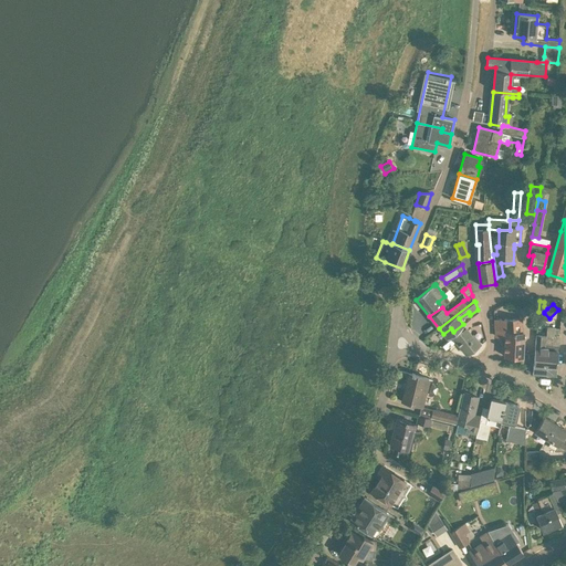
[(505,337),(504,356),(523,357),(524,333),(523,333),(522,320),(495,321),(496,337),(505,337)]
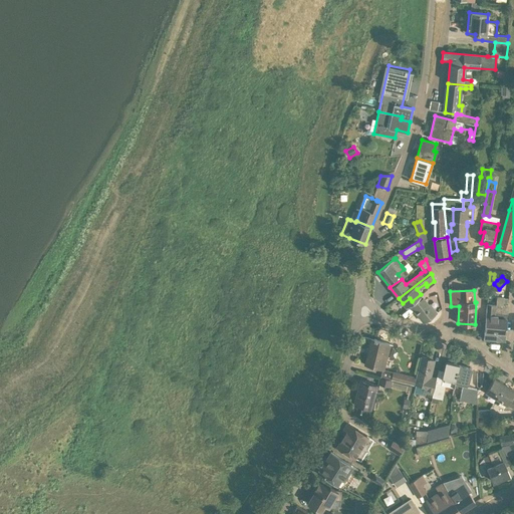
[(410,298),(403,303),(407,308),(411,305),(424,322),(436,312),(431,305),(430,306),(421,294),(412,301),(410,298)]
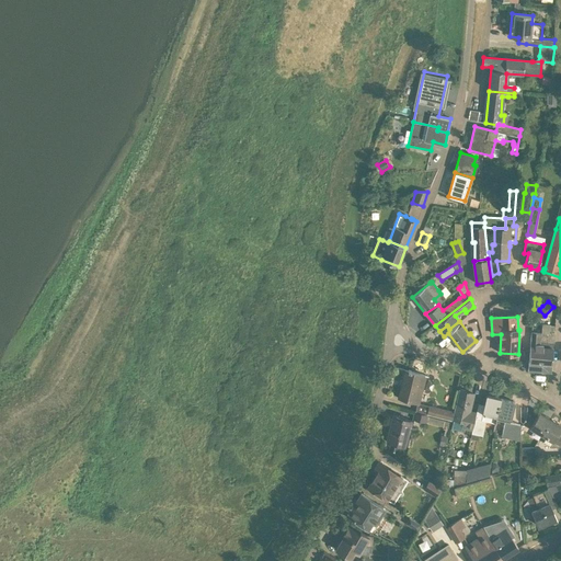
[(550,325),(550,332),(531,330),(528,370),(551,373),(556,325),(550,325)]
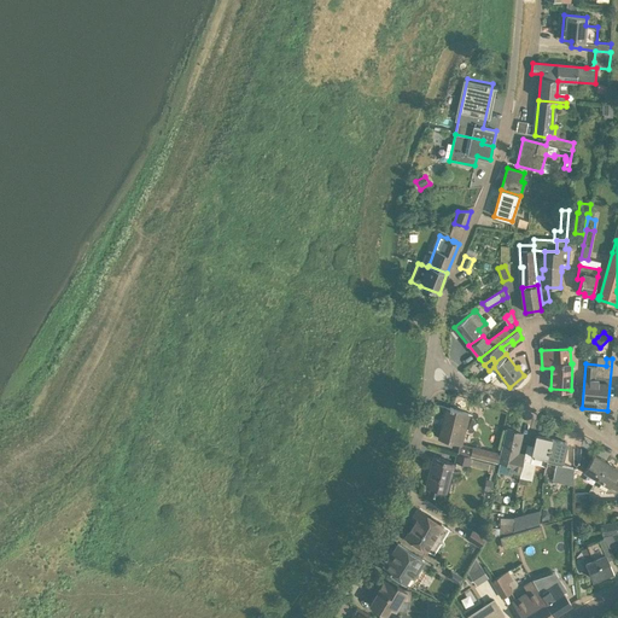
[(462,444),(470,415),(472,415),(453,410),(453,409),(450,408),(449,409),(445,408),(443,419),(444,420),(443,426),(442,426),(438,438),(452,442),(462,444)]
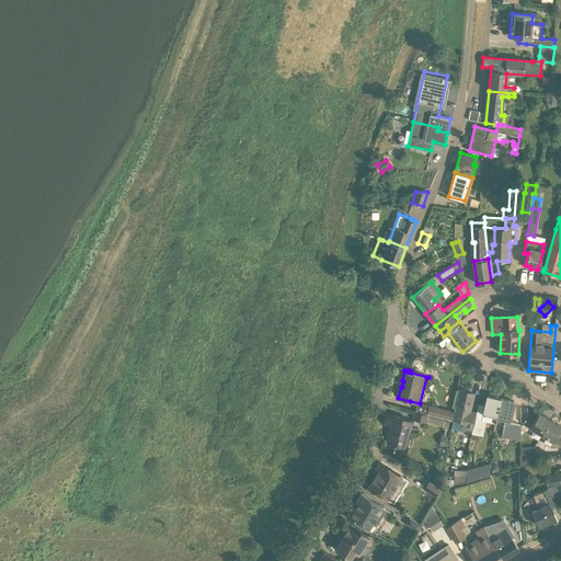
[(459,389),(454,412),(453,420),(467,422),(466,427),(472,428),(474,418),(476,413),(469,411),(473,395),(468,392),(468,391),(459,389)]
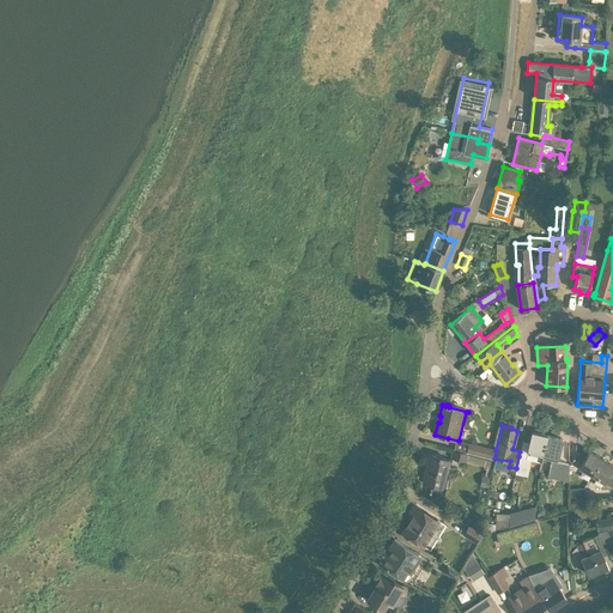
[(541,459),(547,436),(532,432),(526,457),(519,456),(516,468),(515,473),(527,475),(532,460),(541,462),(541,459)]
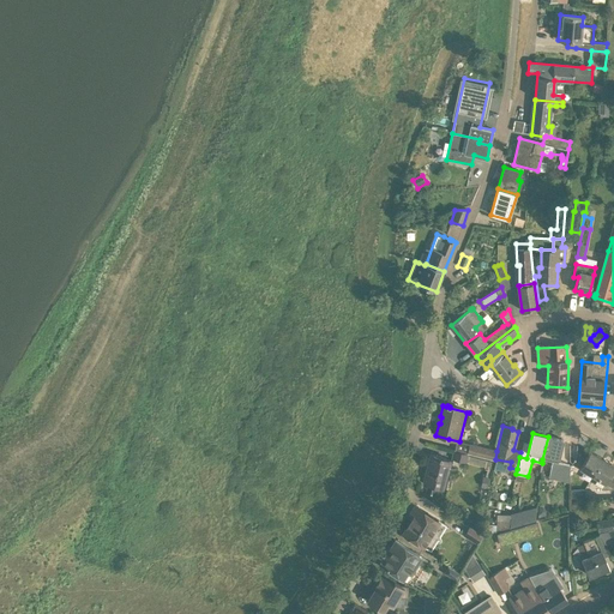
[(548,477),(570,482),(570,465),(558,462),(563,440),(548,437),(542,459),(553,461),(548,477)]
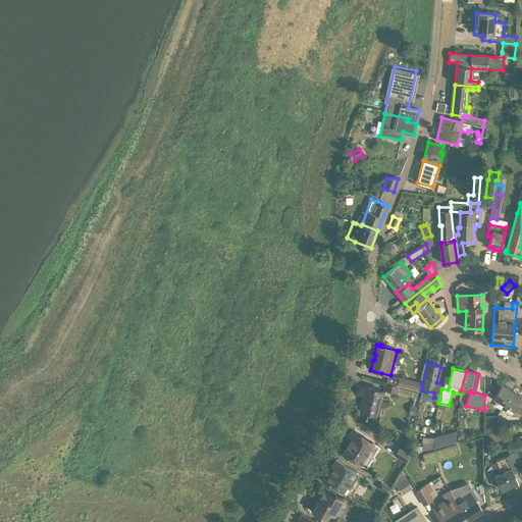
[(421,390),(422,383),(400,378),(398,385),(421,390)]
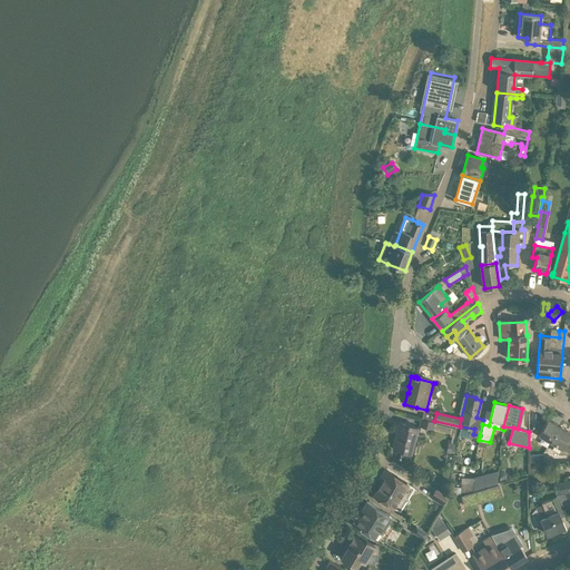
[(543,426),(536,422),(536,413),(529,413),(530,429),(539,434),(536,439),(541,442),(544,438),(550,441),(559,426),(548,419),(543,426)]
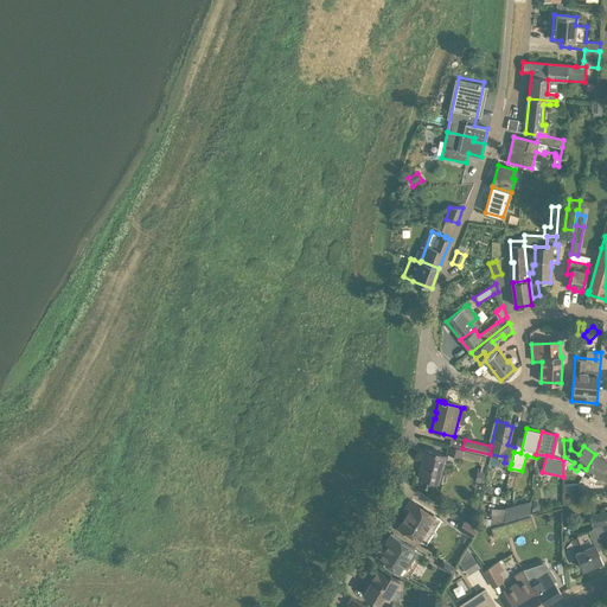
[(462,451),(462,449),(449,446),(448,446),(447,454),(460,458),(461,458),(462,451)]
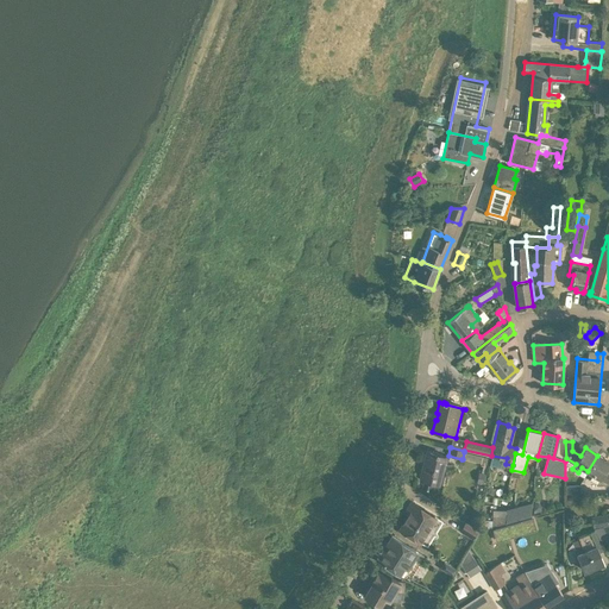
[(427,452),(425,460),(420,479),(437,483),(439,473),(440,475),(445,456),(427,452)]
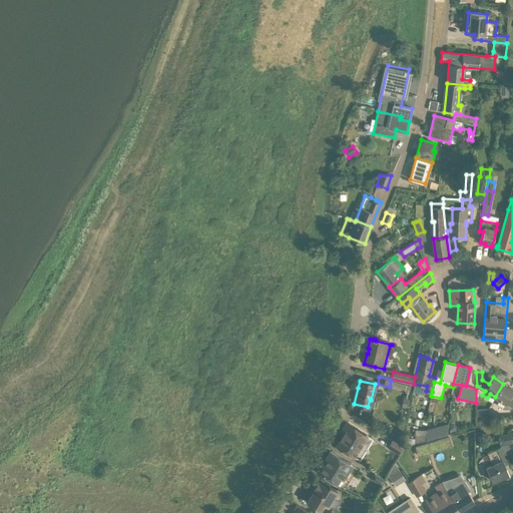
[(412,386),(391,381),(390,387),(407,391),(405,398),(409,399),(412,386)]
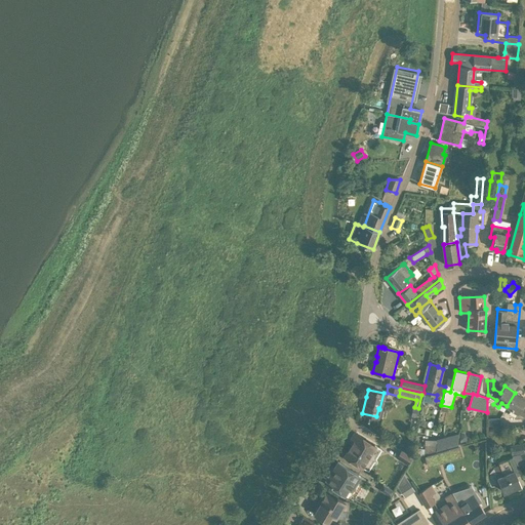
[(509,414),(515,418),(524,417),(524,416),(524,398),(515,393),(507,406),(512,409),(509,414)]
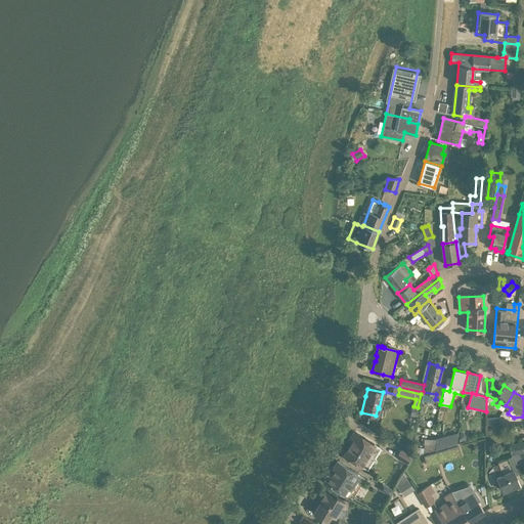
[(367,470),(381,448),(354,432),(352,437),(354,438),(344,455),(367,470)]
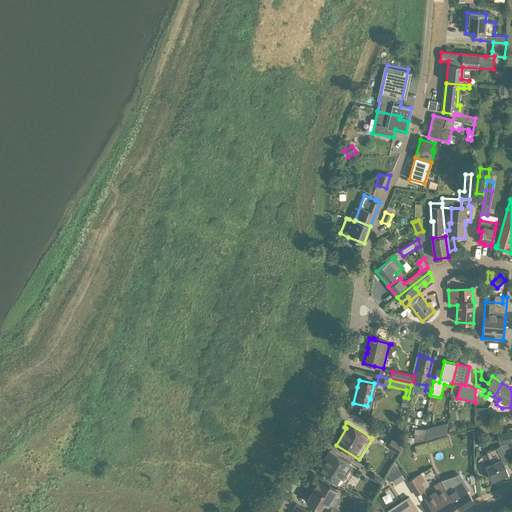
[(446,433),(447,422),(426,427),(425,428),(425,439),(446,433)]
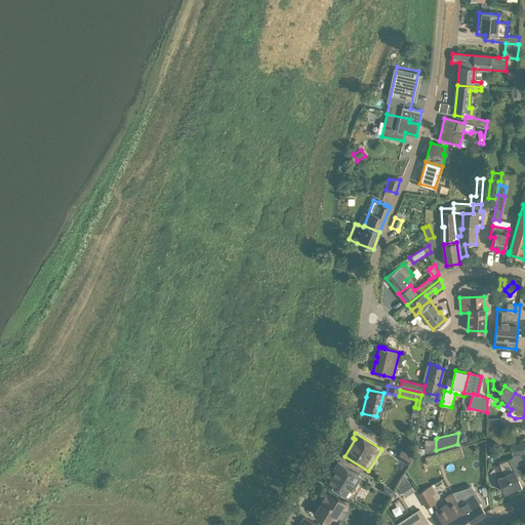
[(436,450),(436,439),(415,439),(414,447),(417,447),(417,456),(426,453),(436,450)]
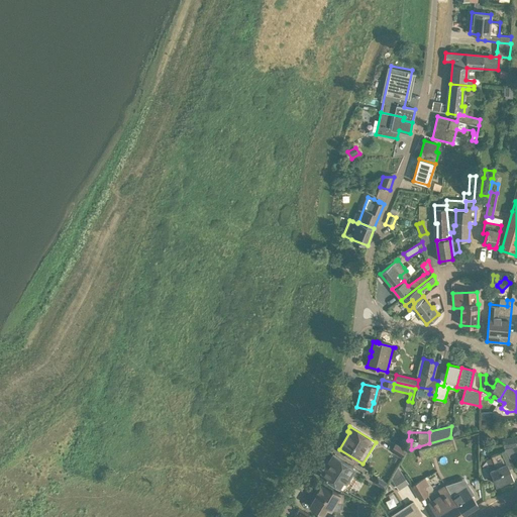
[(512,447),(516,445),(516,436),(503,439),(504,448),(512,447)]
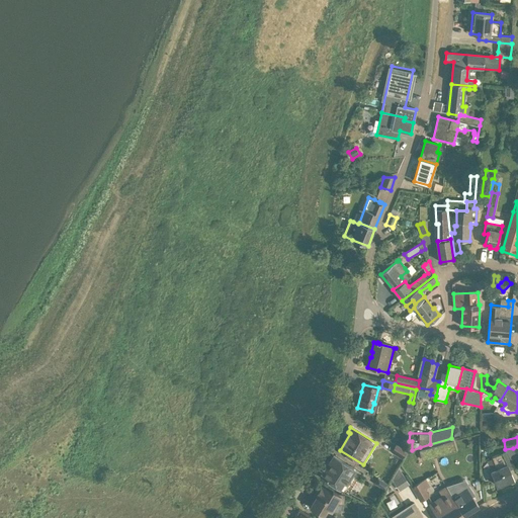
[(392,451),(403,458),(407,451),(396,444),(392,451)]
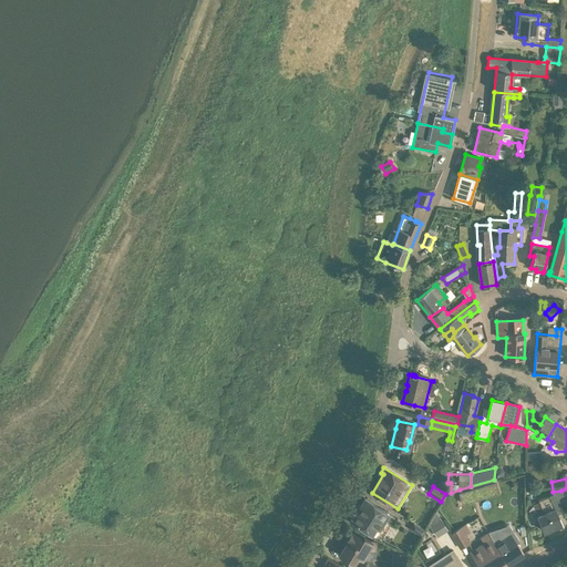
[(473,494),(471,486),(460,490),(463,502),(484,495),(483,491),(473,494)]
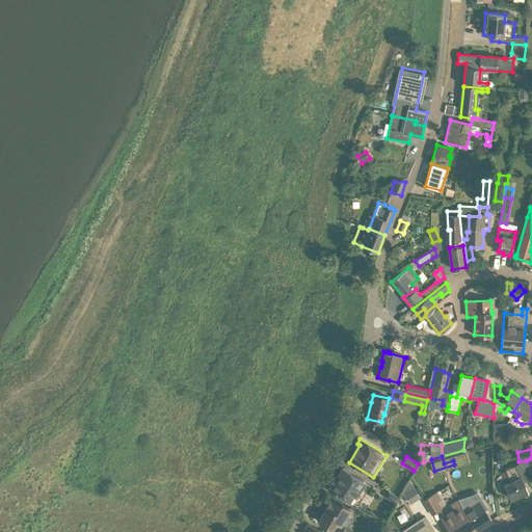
[(519,461),(520,463),(524,471),(525,472),(525,473),(531,469),(527,460),(519,461)]
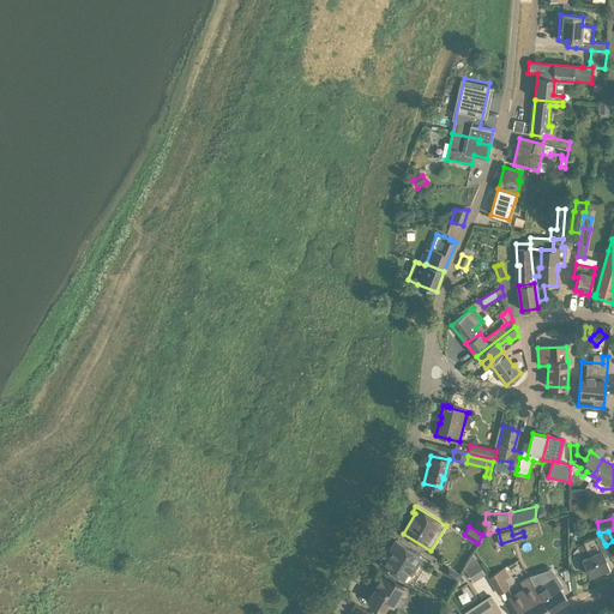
[(581,559),(582,563),(584,563),(589,576),(593,575),(593,576),(599,573),(599,572),(608,569),(600,547),(606,545),(600,535),(583,542),(588,555),(581,559)]
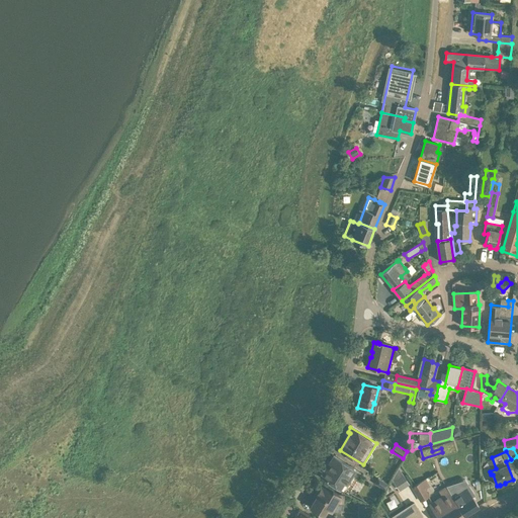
[(333,455),(330,461),(325,468),(324,468),(323,468),(322,469),(321,470),(321,471),(321,472),(321,473),(321,475),(321,477),(339,488),(348,493),(360,472),(333,455)]
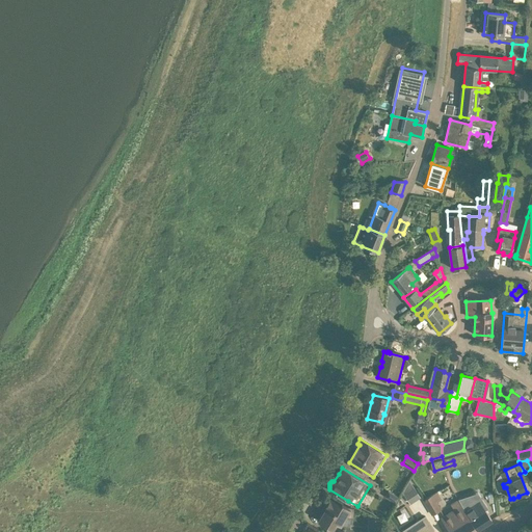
[(401,494),(407,504),(418,498),(410,487),(401,494)]
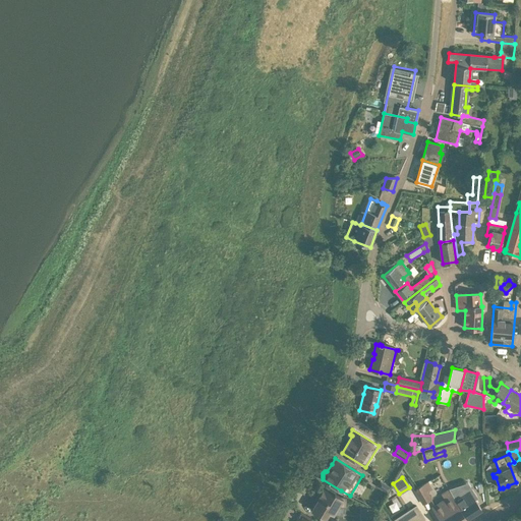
[(377,486),(387,494),(391,487),(380,481),(377,486)]
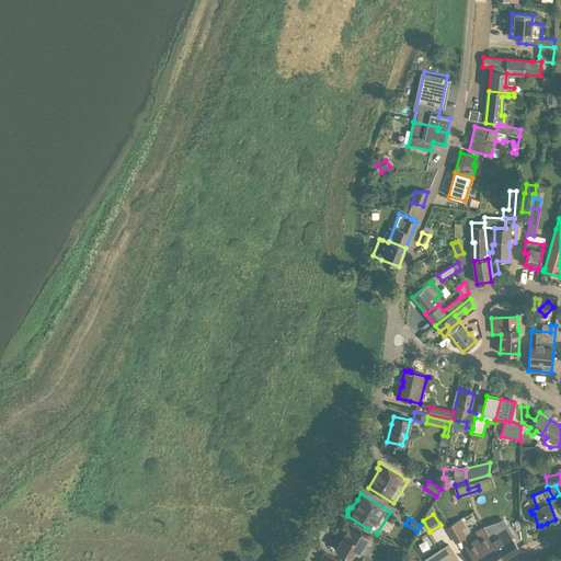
[(456,542),(465,537),(461,529),(466,527),(461,518),(447,527),(456,542)]
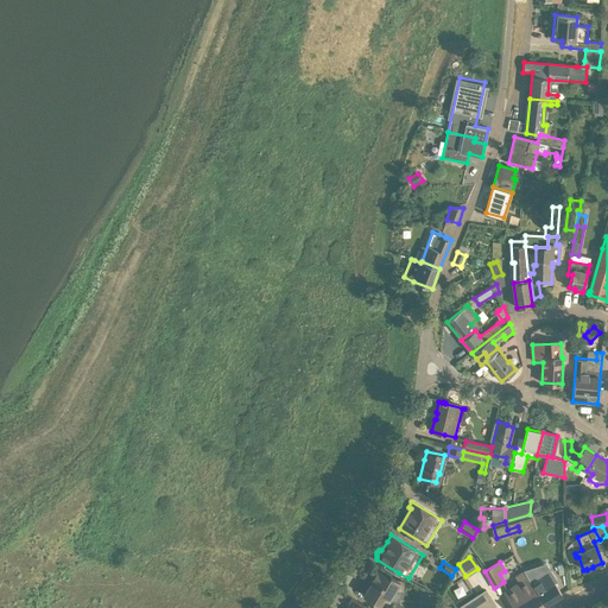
[(369,578),(372,580),(363,594),(379,605),(384,597),(388,600),(400,581),(390,575),(388,577),(375,569),(369,578)]
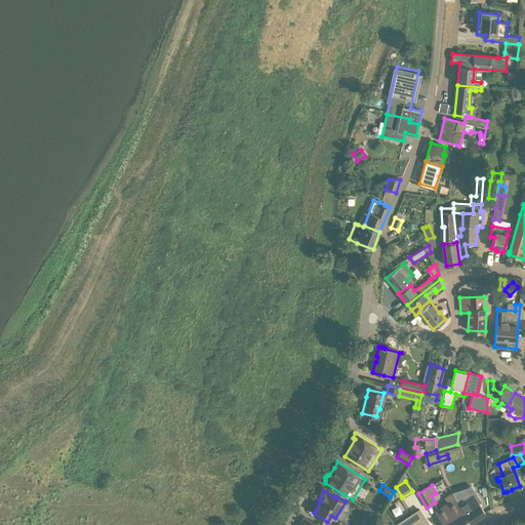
[(461,493),(454,497),(471,523),(485,513),(479,503),(476,505),(473,498),(467,502),(461,493)]
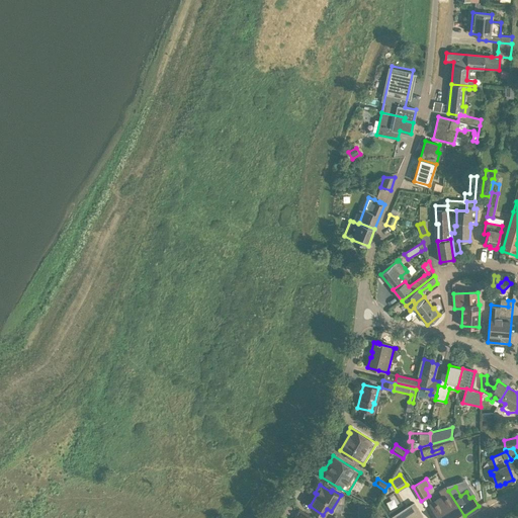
[(460,517),(464,516),(448,491),(428,504),(437,517),(460,517)]
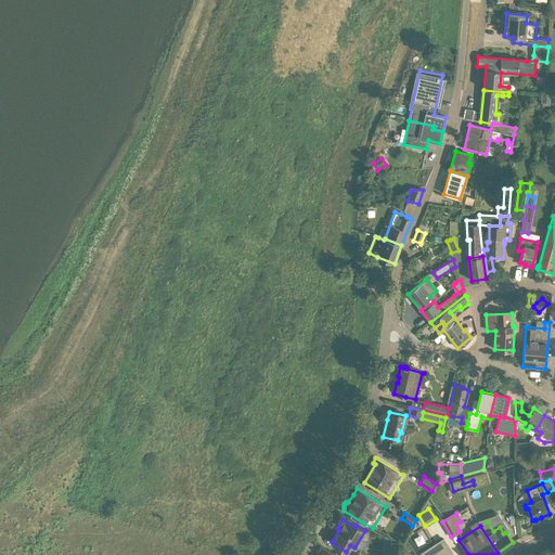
[(385,554),(395,554),(396,542),(386,542),(385,554)]
